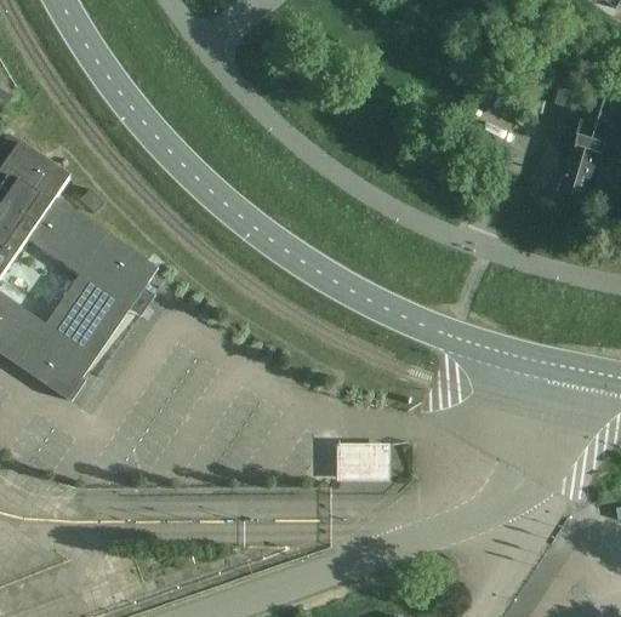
[(580,72),(565,67),(554,102),(584,110),(577,132),(568,129),(558,159),(567,163),(558,189),(580,195),(586,178),(587,180),(596,152),(600,154),(604,144),(613,147),(620,115),(620,93),(577,81),(580,72)]
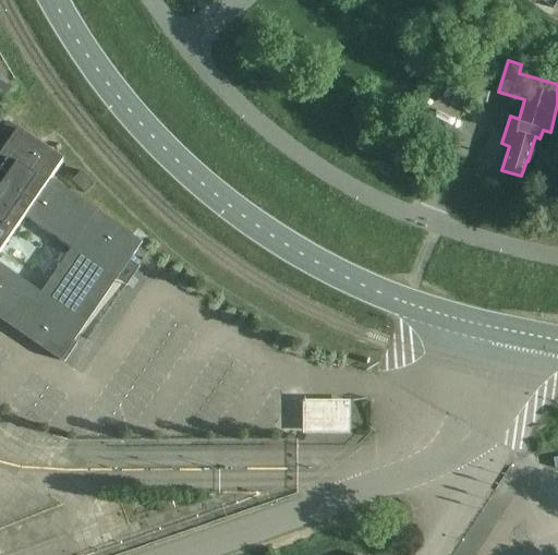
[(0,104),(12,86),(0,68),(0,104)]
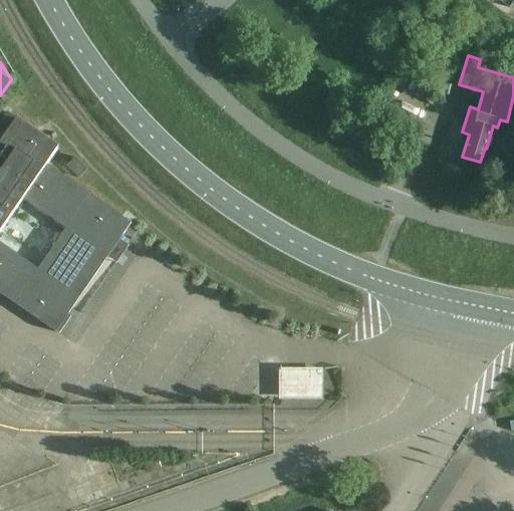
[(123,231),(131,221),(46,163),(58,147),(16,117),(0,141),(0,291),(55,330),(56,329),(59,331),(70,314),(67,312),(106,255),(119,238),(123,231)]
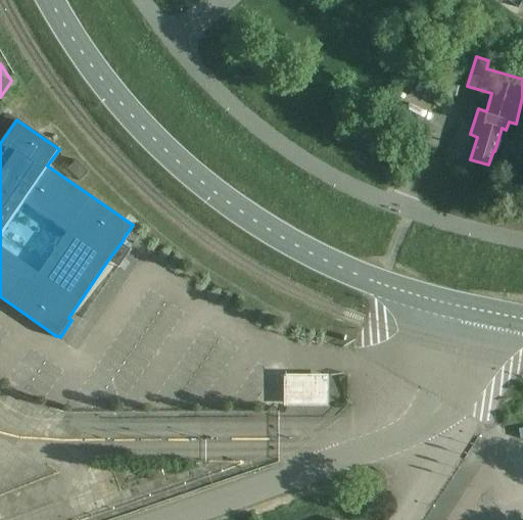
[(77,157),(66,167),(79,180),(89,171),(77,157)]
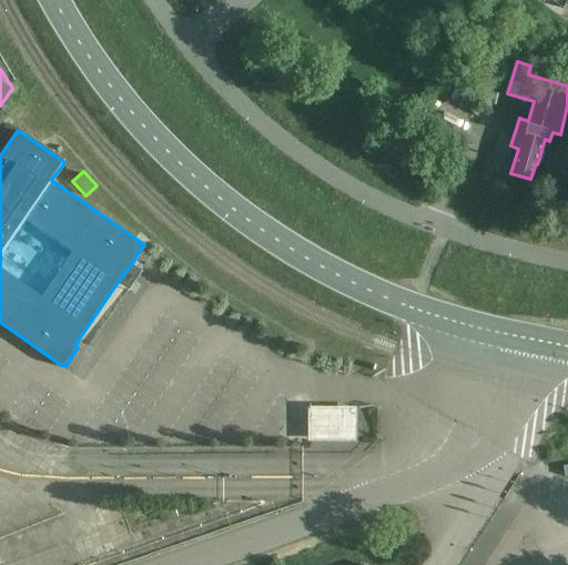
[(307,405),(307,440),(356,440),(356,405),(307,405)]
